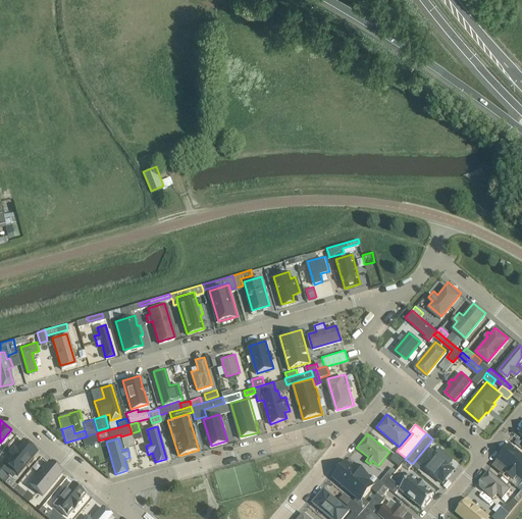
[(17,473),(36,451),(22,439),(14,449),(13,448),(9,453),(10,454),(4,462),(17,473)]
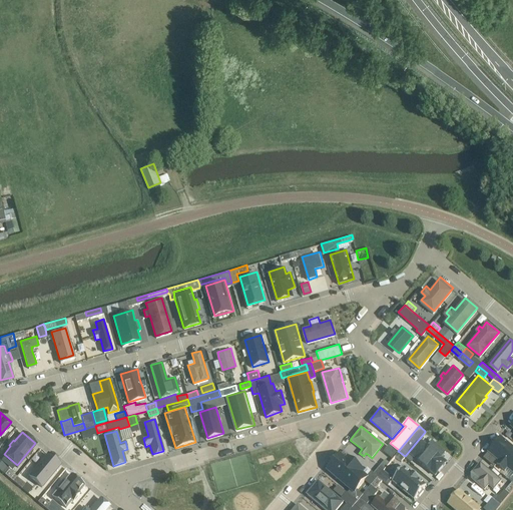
[(489,448),(499,457),(496,461),(506,469),(509,465),(512,468),(512,445),(500,435),(489,448)]
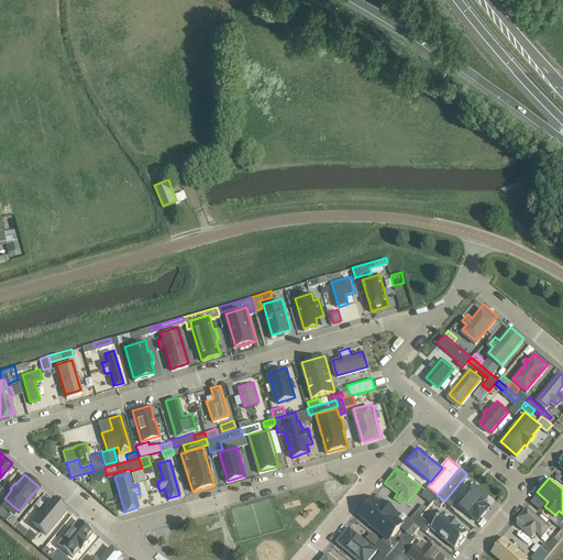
[(461,481),(445,500),(452,505),(455,501),(477,520),(489,505),(484,501),(468,489),(461,481)]
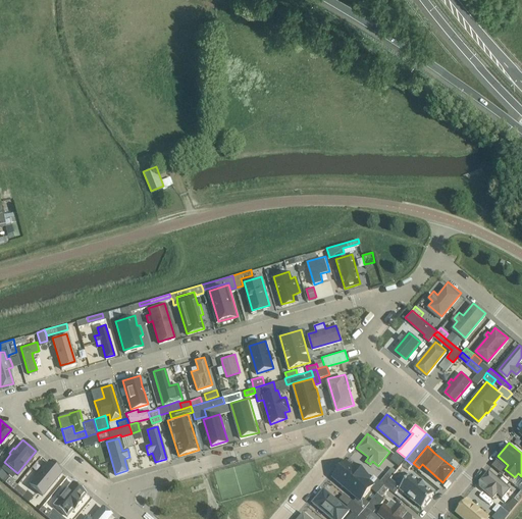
[(396,453),(390,459),(399,465),(403,459),(396,453)]
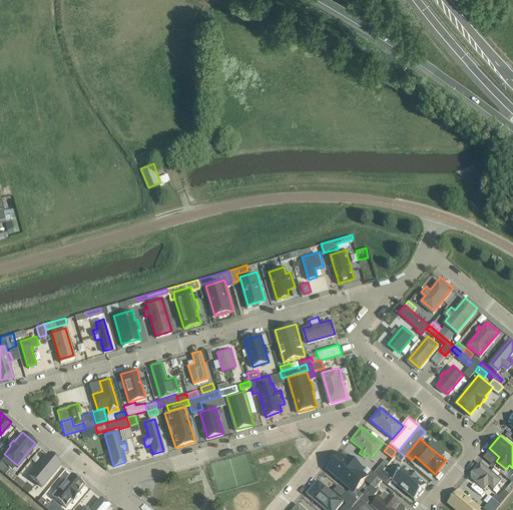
[(368,473),(341,451),(327,468),(351,488),(353,490),(356,487),(368,473)]
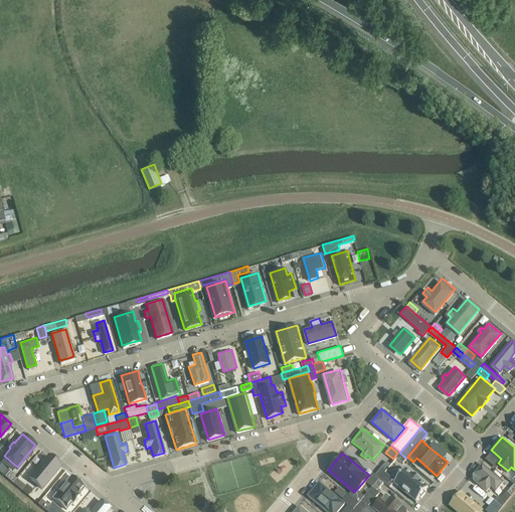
[(399,453),(396,457),(402,462),(406,458),(399,453)]
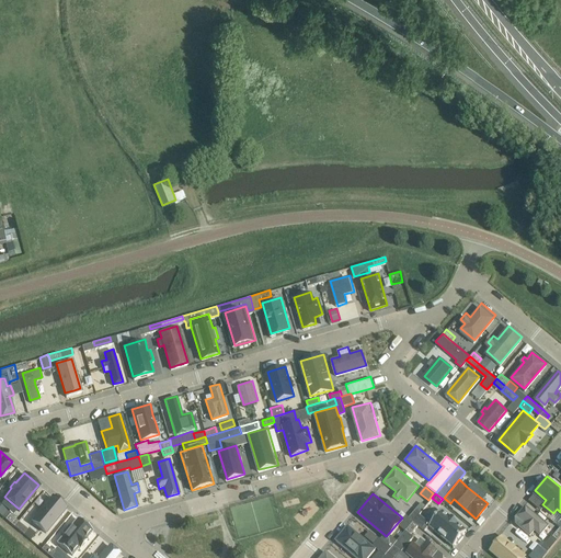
[(67,507),(52,494),(31,520),(46,532),(67,507)]
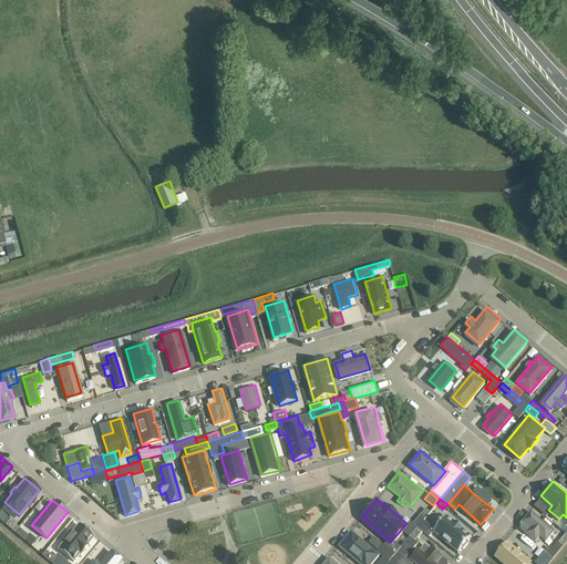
[(425,506),(413,521),(418,524),(423,519),(431,510),(425,506)]
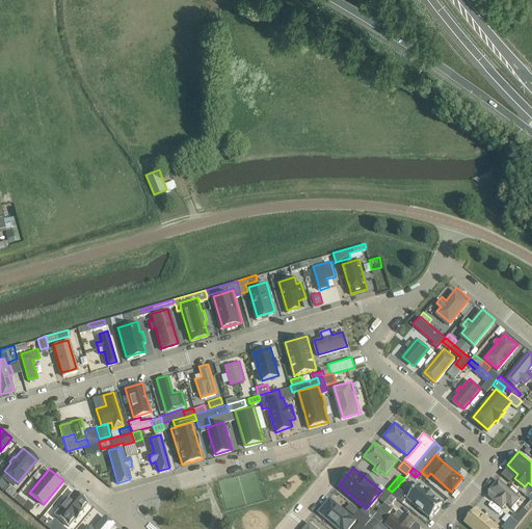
[(0,485),(4,490),(9,484),(0,477),(0,476),(0,485)]
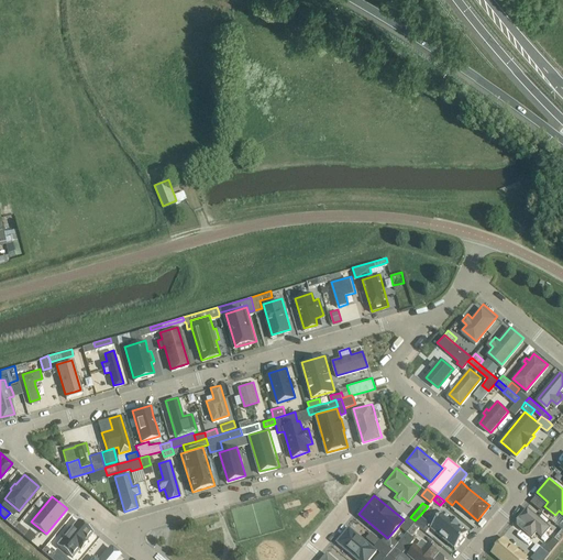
[(531,536),(537,530),(542,535),(550,526),(527,507),(519,516),(517,519),(517,524),(522,528),(531,536)]
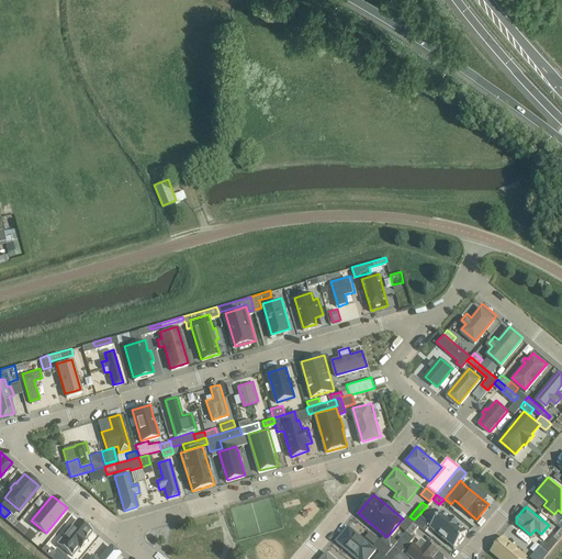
[(431,523),(429,525),(433,527),(454,546),(458,540),(459,541),(464,536),(463,535),(468,529),(459,523),(459,522),(452,516),(452,517),(442,510),(431,523)]
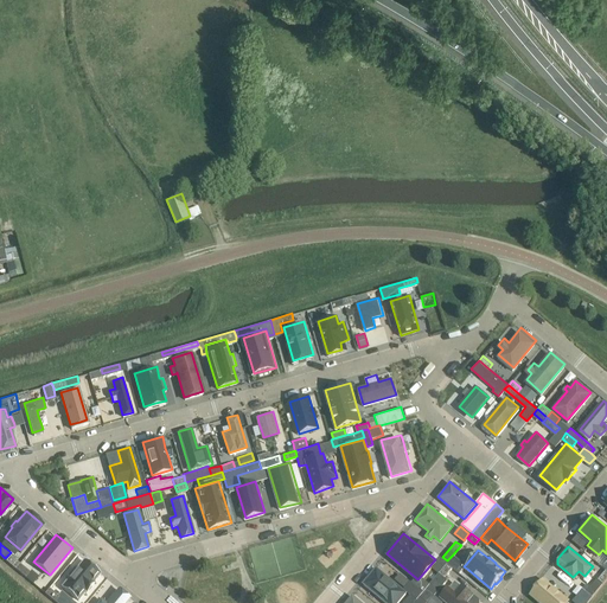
[(19,563),(11,555),(6,559),(16,568),(19,563)]
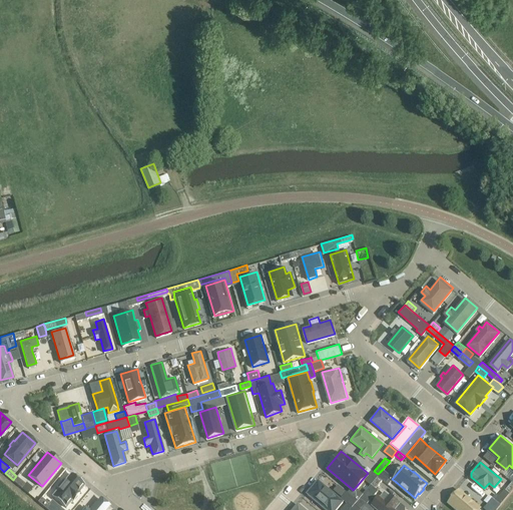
[(388,484),(392,479),(394,477),(383,469),(378,474),(378,475),(382,479),(388,484)]
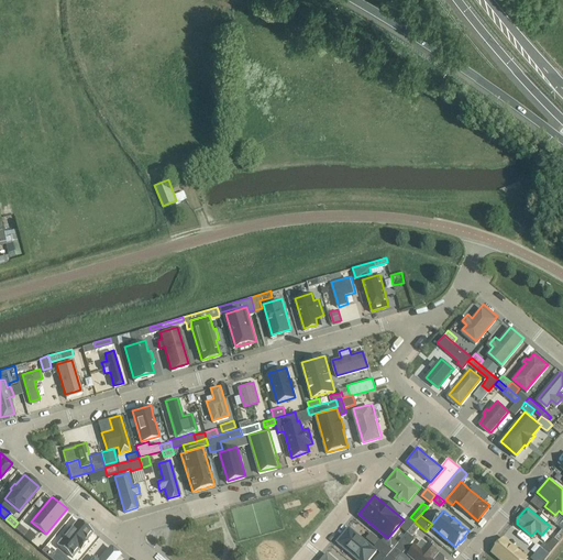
[(92,530),(78,518),(72,527),(69,525),(64,533),(65,534),(58,542),(73,555),(79,547),(80,547),(87,538),(86,538),(92,530)]
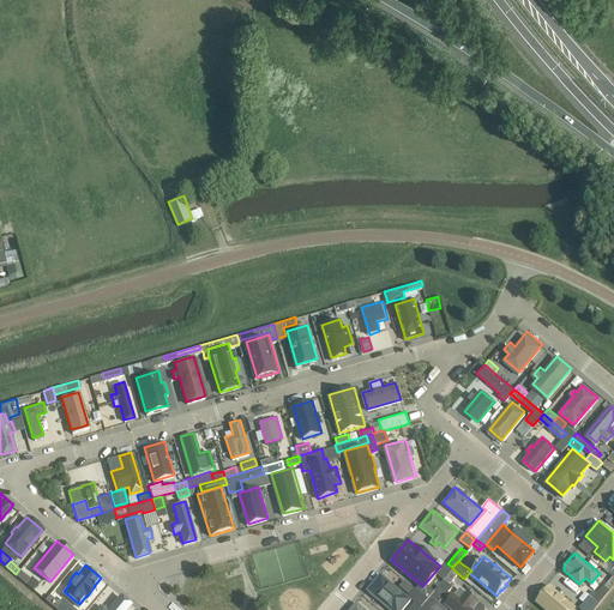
[(434,589),(427,598),(434,604),(439,598),(440,599),(452,584),(450,581),(457,573),(452,568),(444,579),(434,589)]
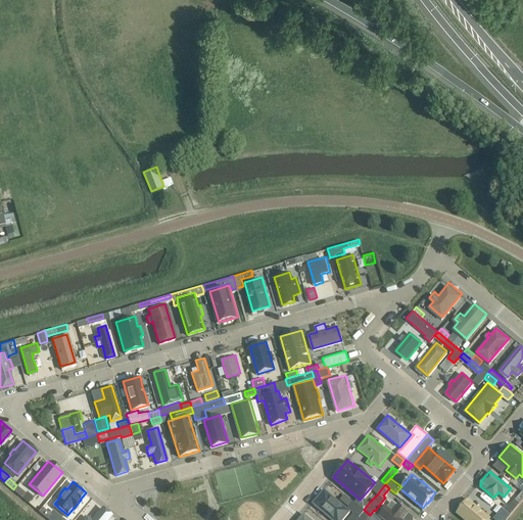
[(16,485),(13,489),(28,502),(33,495),(26,490),(25,491),(16,485)]
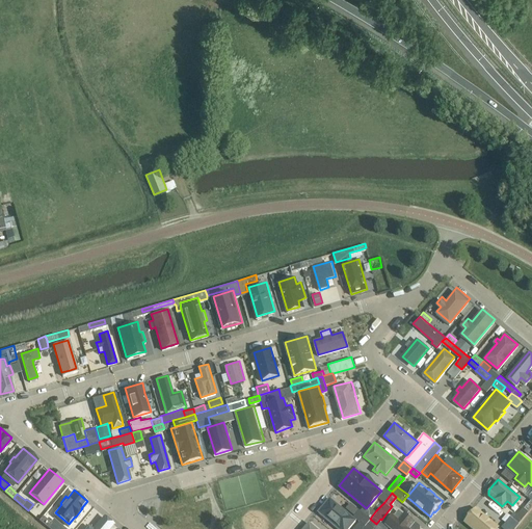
[(353,516),(329,495),(318,509),(341,528),(347,528),(356,518),(353,516)]
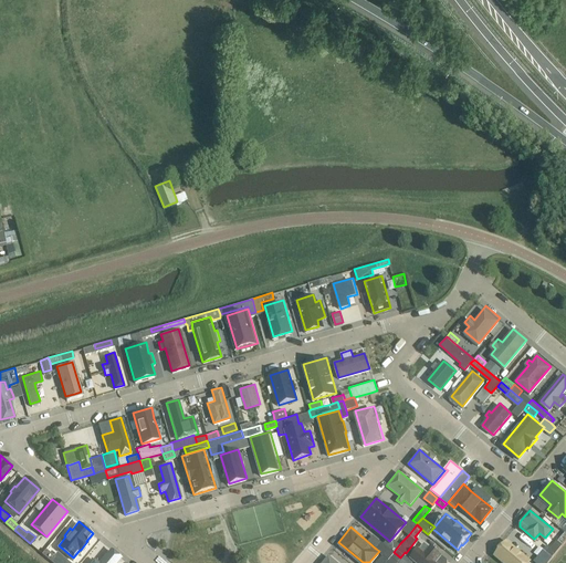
[(387,539),(383,543),(394,552),(400,543),(392,538),(389,541),(387,539)]
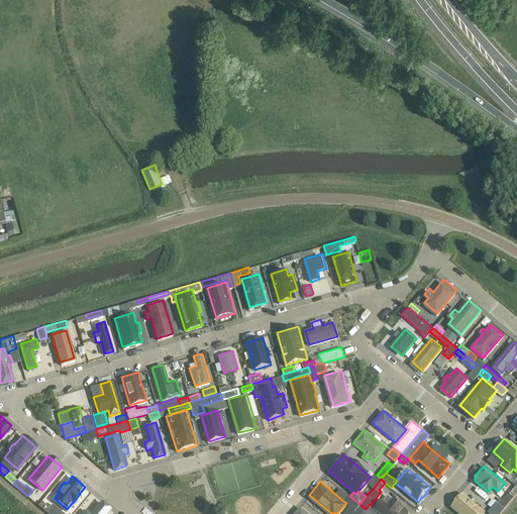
[(509,491),(500,502),(505,506),(514,495),(510,492),(509,491)]
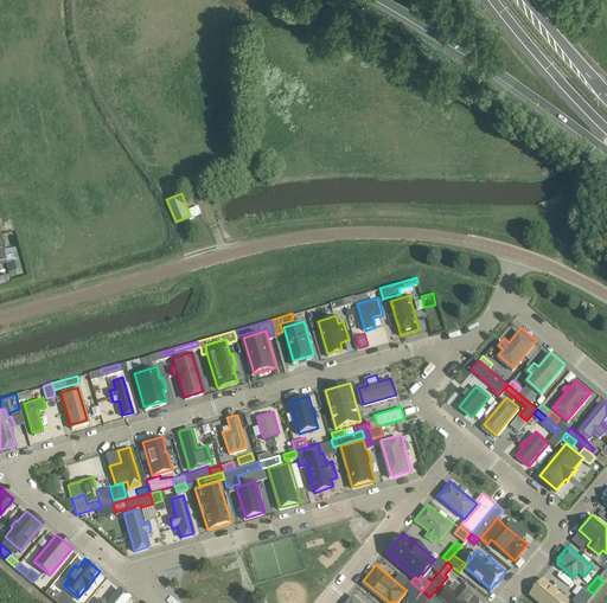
[(542,578),(530,592),(543,602),(563,602),(568,600),(542,578)]
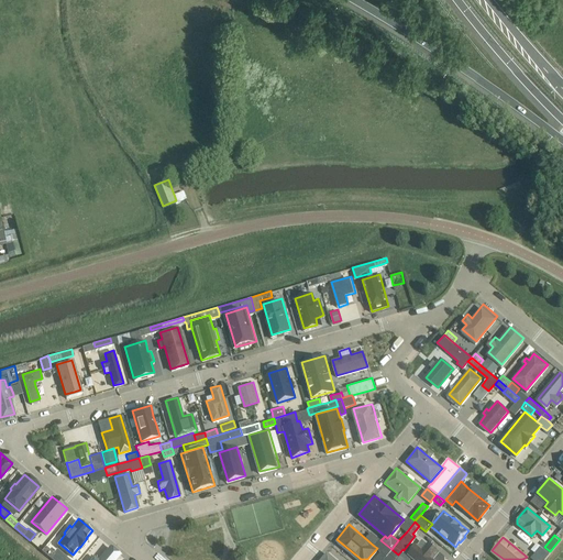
[(381,551),(373,559),(382,559),(392,549),(381,540),(381,539),(374,546),(377,548),(381,551)]
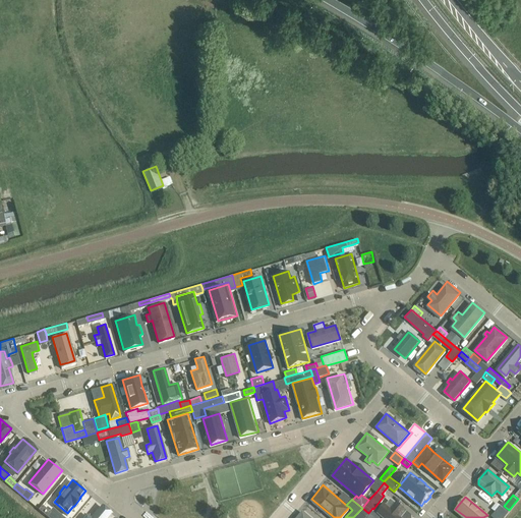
[(386,502),(379,511),(387,517),(409,517),(411,516),(411,514),(405,508),(397,501),(396,502),(392,507),(386,502)]
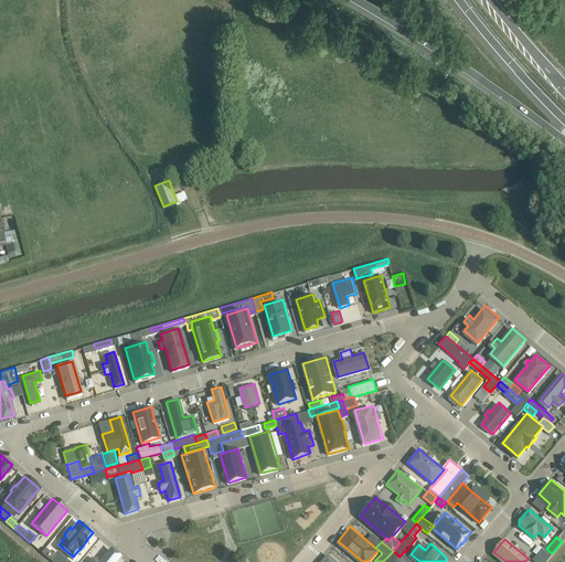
[(89,561),(115,561),(120,555),(110,545),(98,560),(94,557),(89,561)]
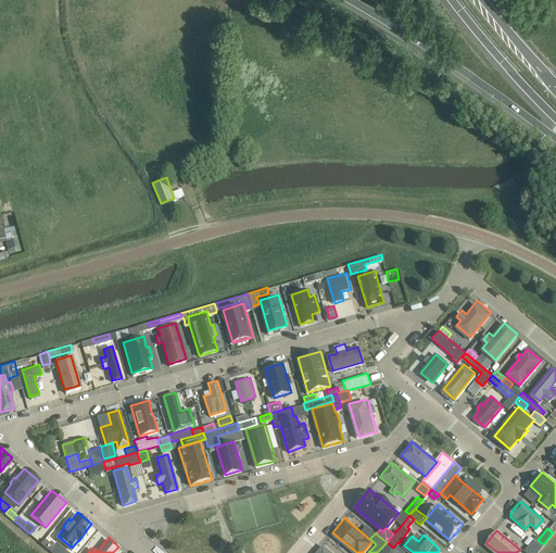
[(534,537),(529,544),(538,551),(543,544),(538,540),(534,537)]
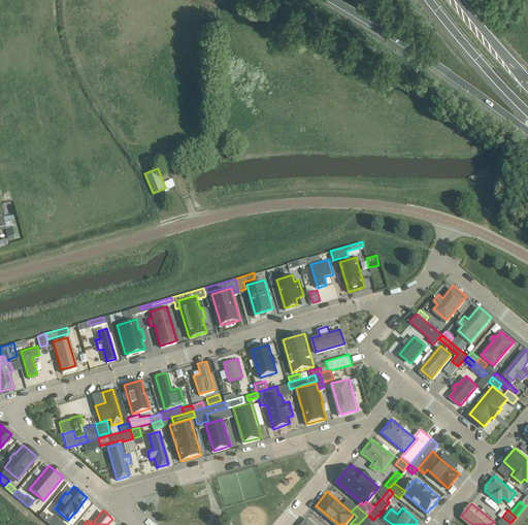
[(46,522),(51,517),(42,511),(38,516),(46,522)]
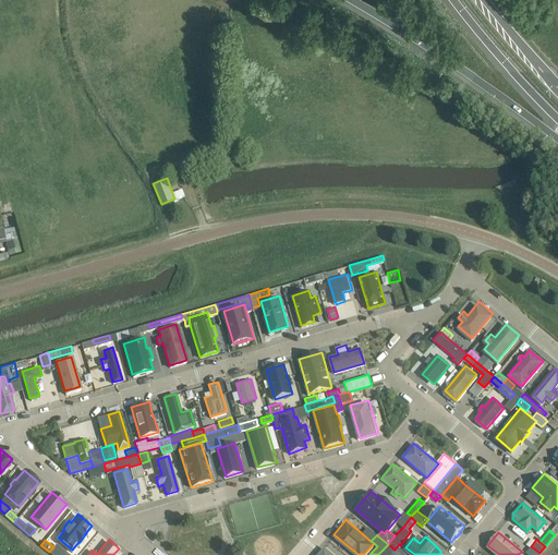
[(68,554),(56,544),(53,546),(49,552),(52,554),(68,554)]
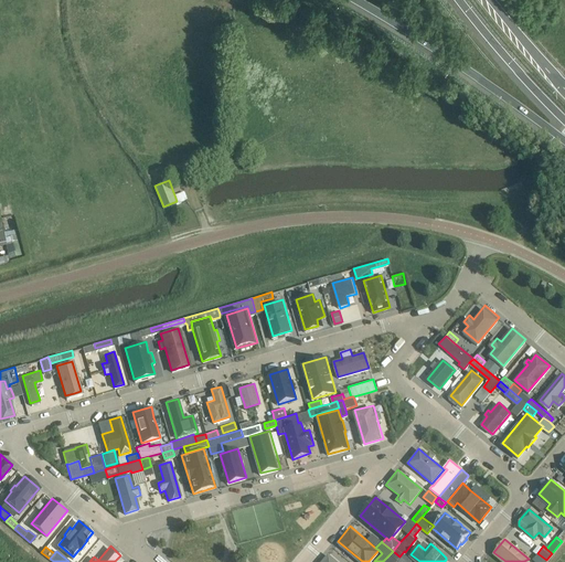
[(393,551),(383,561),(395,561),(398,559),(400,557),(393,551)]
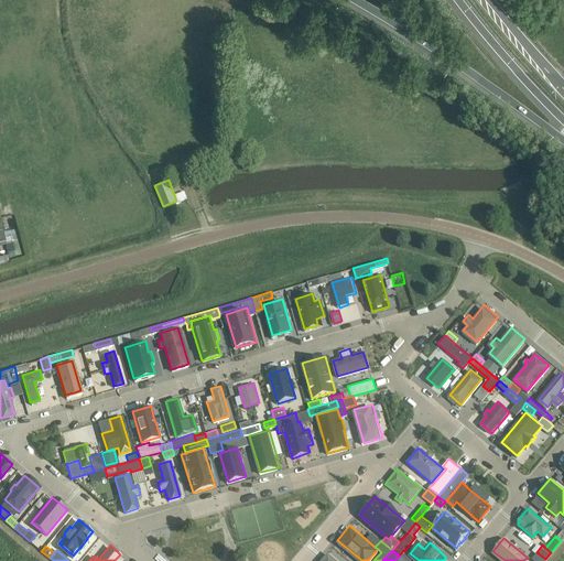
[(399,556),(398,558),(401,560),(405,560),(411,556),(404,551),(403,550),(399,556)]
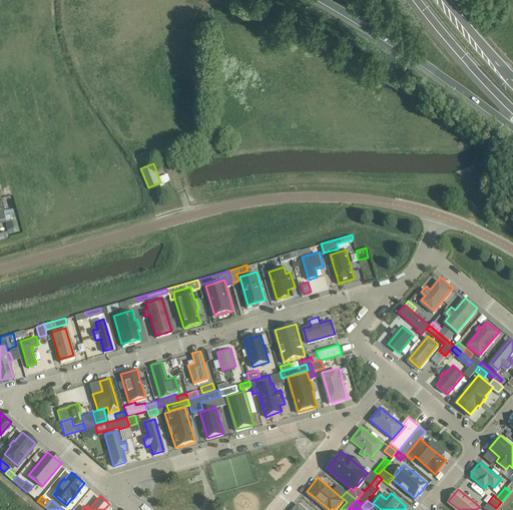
[(309,509),(299,501),(291,509),(309,509)]
